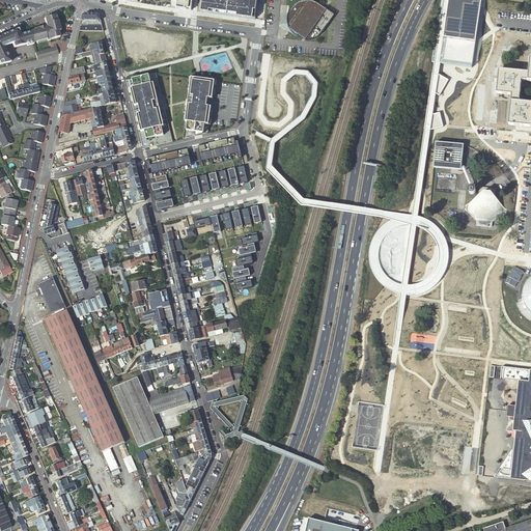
[(128,0),(139,2),(139,0),(178,0),(178,8),(192,10),(193,0),(128,0)]
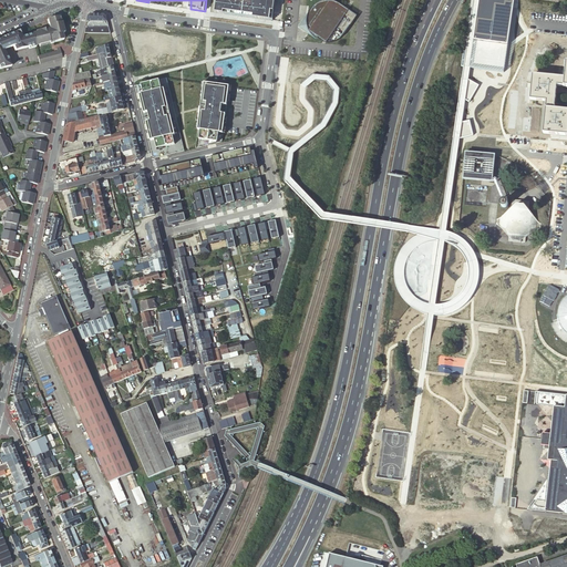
[(217,0),(216,12),(272,20),(275,0),(217,0)]
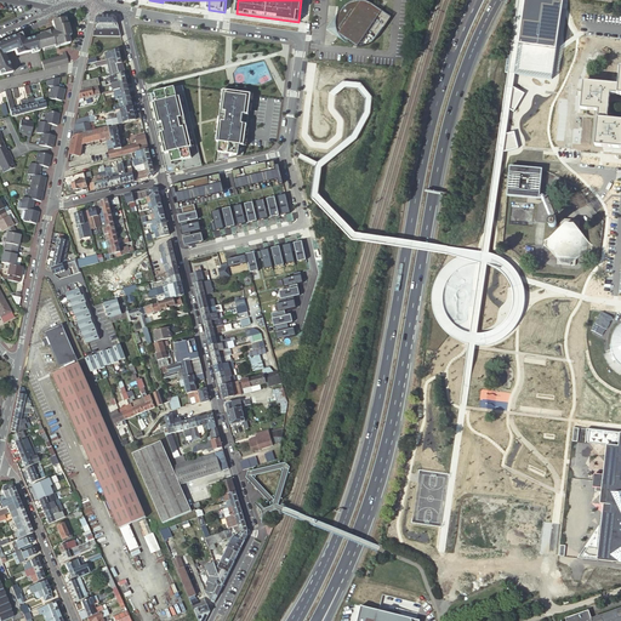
[(375,41),(376,40),(392,18),(381,11),(380,13),(376,11),(377,9),(369,3),(368,3),(366,3),(365,4),(362,1),(359,0),(354,1),(349,4),(345,6),(341,10),(339,15),(336,20),(336,22),(331,29),(348,40),(357,46),(357,47),(362,47),(366,46),(371,44),(375,41)]
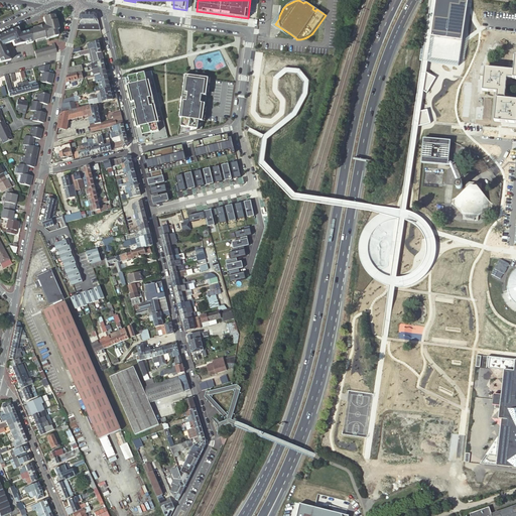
[(467,0),(427,0),(420,60),(459,66),(467,0)]
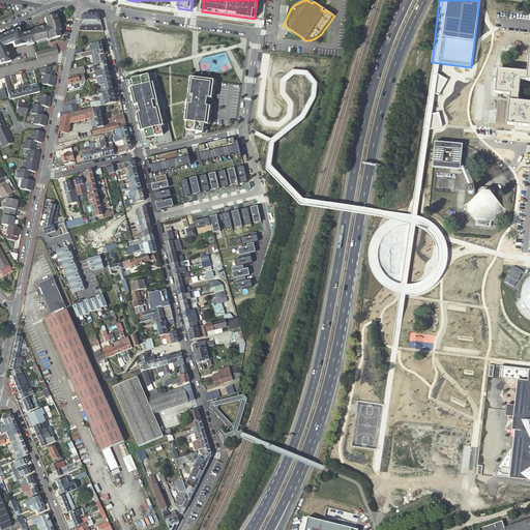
[(287,17),(289,12),(280,26),(295,36),(297,34),(283,25),(287,19),(287,17)]
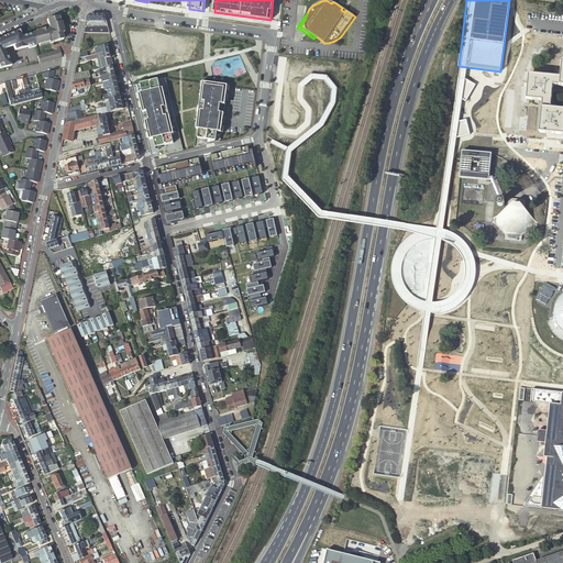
[(85,33),(110,34),(106,17),(103,14),(90,14),(89,17),(85,33)]
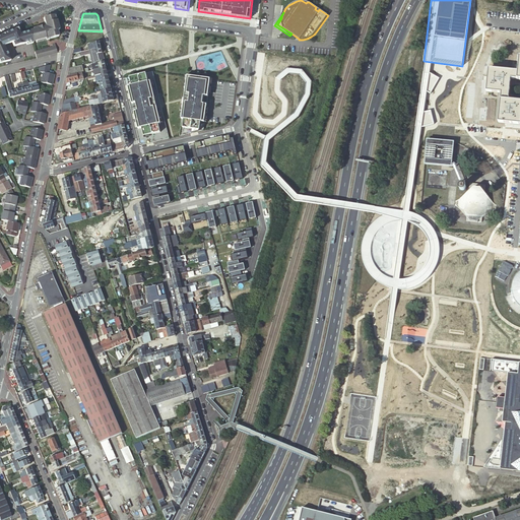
[(49,39),(59,37),(57,30),(59,29),(57,20),(56,20),(55,15),(44,18),(46,26),(46,28),(42,29),(42,28),(41,26),(34,28),(34,30),(29,31),(33,42),(36,41),(37,43),(50,40),(49,39)]
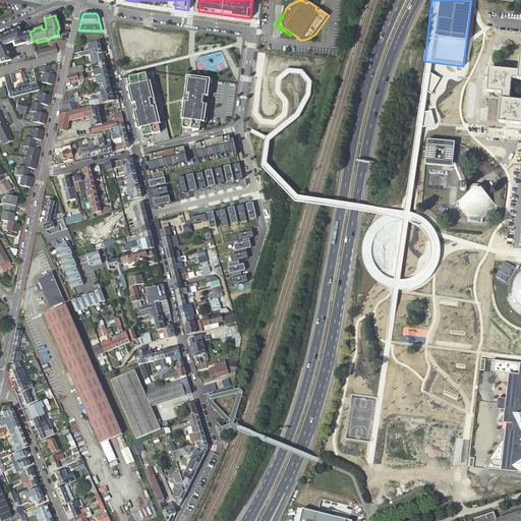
[(14,47),(33,42),(30,32),(20,34),(18,29),(13,31),(0,36),(0,63),(0,64),(2,63),(10,61),(4,47),(13,44),(14,47)]
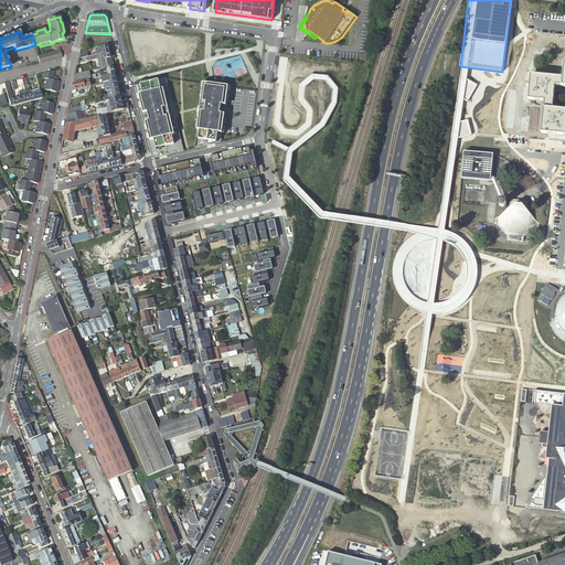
[(97,54),(110,52),(109,45),(103,48),(96,49),(97,54)]
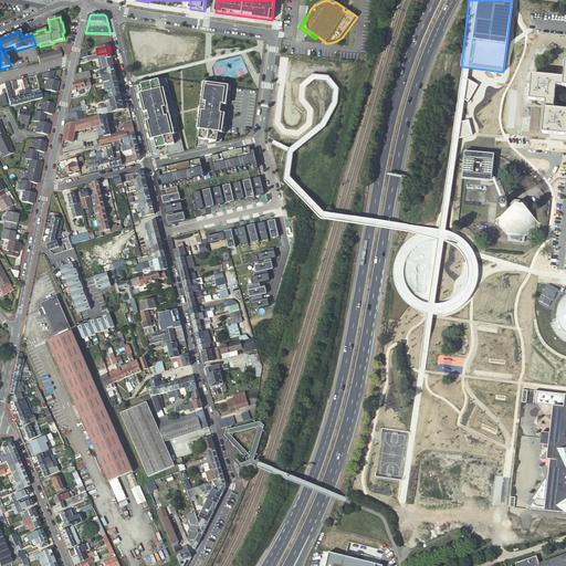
[(40,64),(62,58),(61,50),(58,51),(38,56),(39,62),(40,64)]
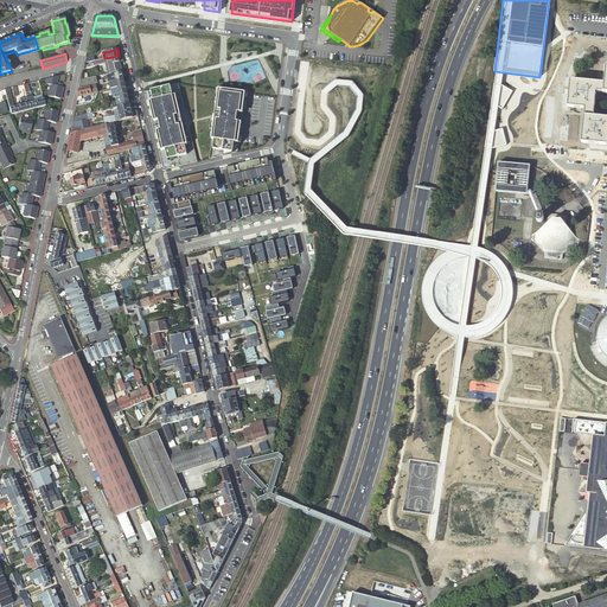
[(122,70),(119,56),(104,58),(95,62),(96,65),(106,63),(106,62),(106,61),(108,59),(108,61),(110,72),(122,70)]
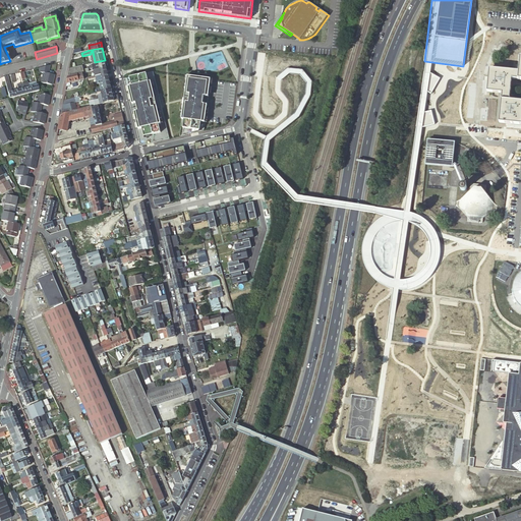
[(518,72),(489,69),(488,81),(487,92),(502,94),(500,117),(500,122),(520,124),(520,101),(510,101),(512,79),(520,80),(520,57),(518,72)]
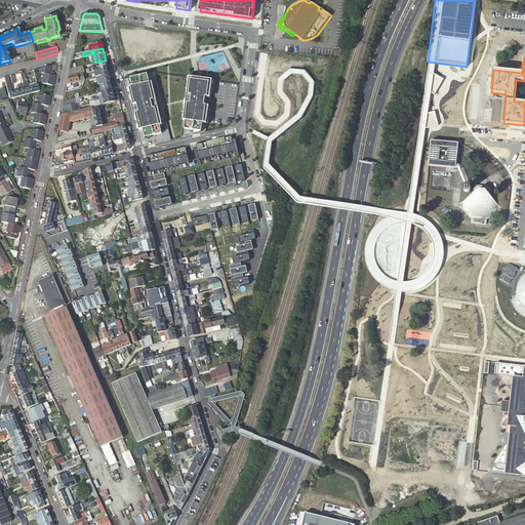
[(108,69),(106,63),(93,66),(94,72),(102,70),(108,69)]
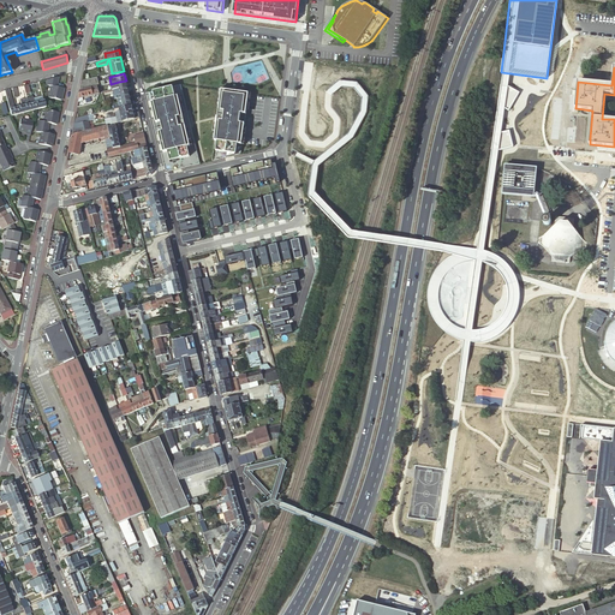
[(52,87),(49,99),(60,101),(61,94),(64,94),(64,89),(57,88),(59,78),(47,81),(46,85),(52,87)]
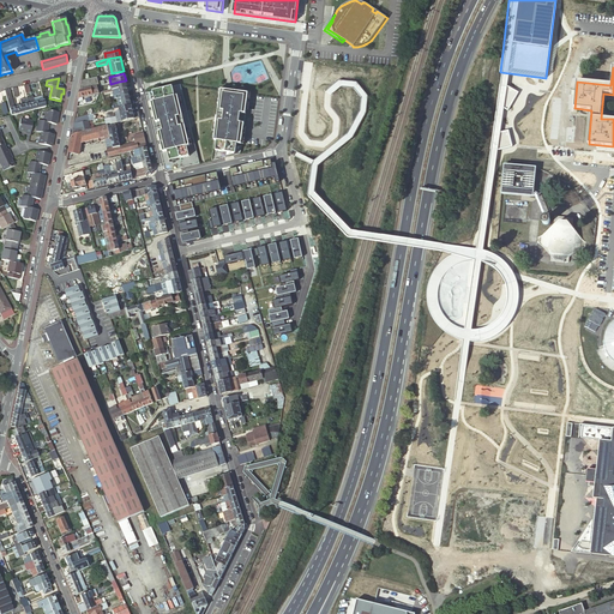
[(98,78),(83,82),(82,90),(100,85),(98,83),(98,78)]
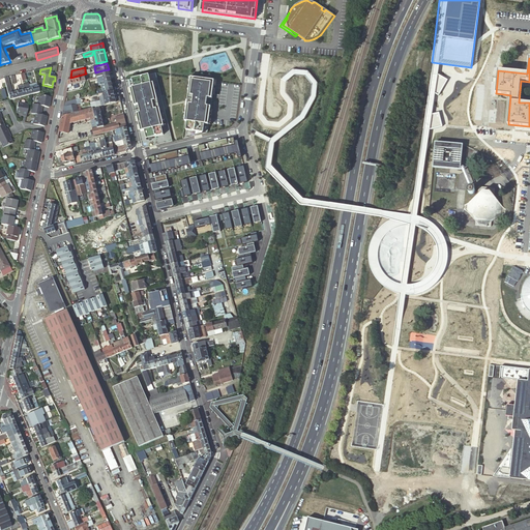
[(110,75),(109,69),(102,70),(102,72),(98,74),(96,75),(97,78),(99,77),(110,75)]
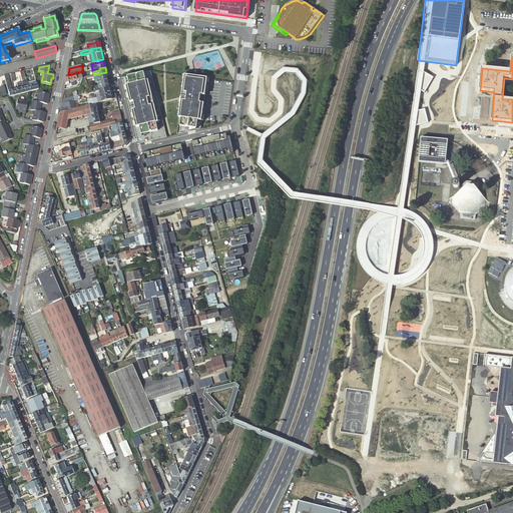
[(208,79),(229,80),(230,71),(209,69),(208,79)]
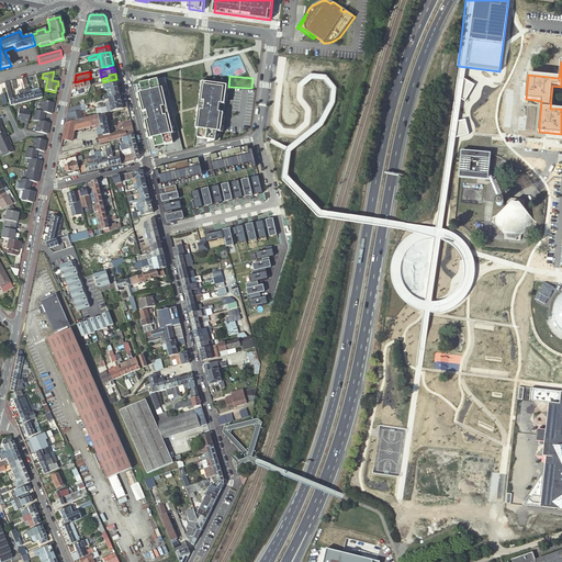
[(475,85),(459,76),(449,138),(469,134),(465,119),(459,121),(461,99),(464,101),(475,85)]
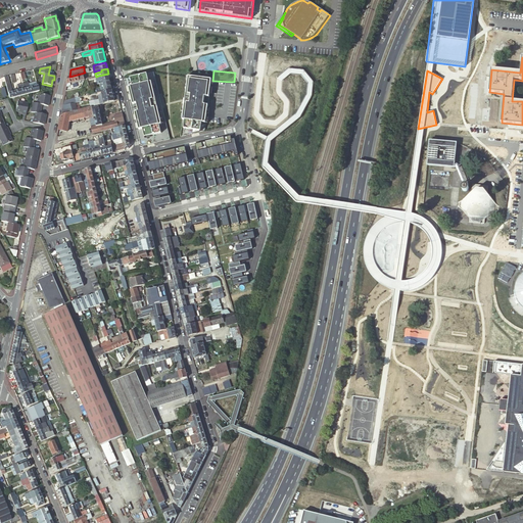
[(154,73),(125,80),(141,147),(171,139),(154,73)]
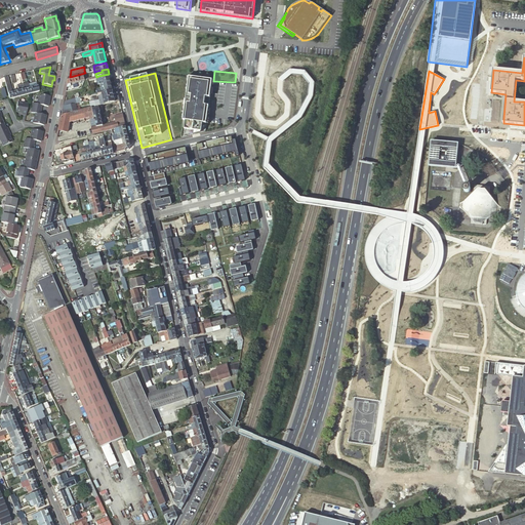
[(79,75),(69,78),(68,84),(80,81),(79,75)]
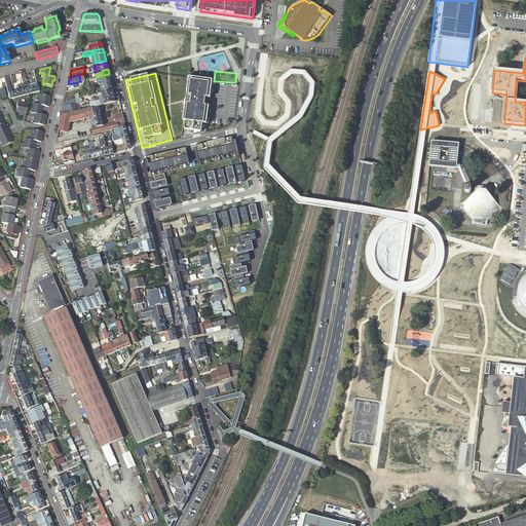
[(214,80),(190,76),(182,138),(207,132),(214,80)]
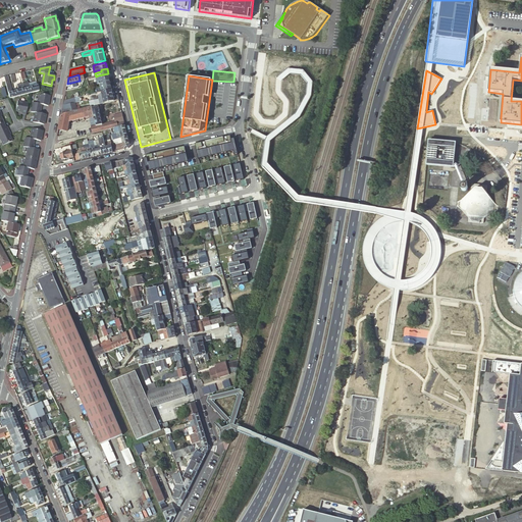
[(112,89),(109,79),(103,80),(106,91),(112,89)]
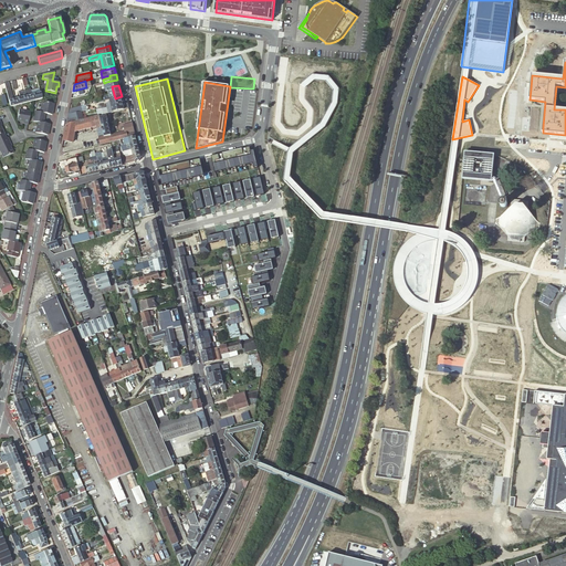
[(33,102),(37,101),(42,100),(41,93),(32,95),(31,95),(33,102)]
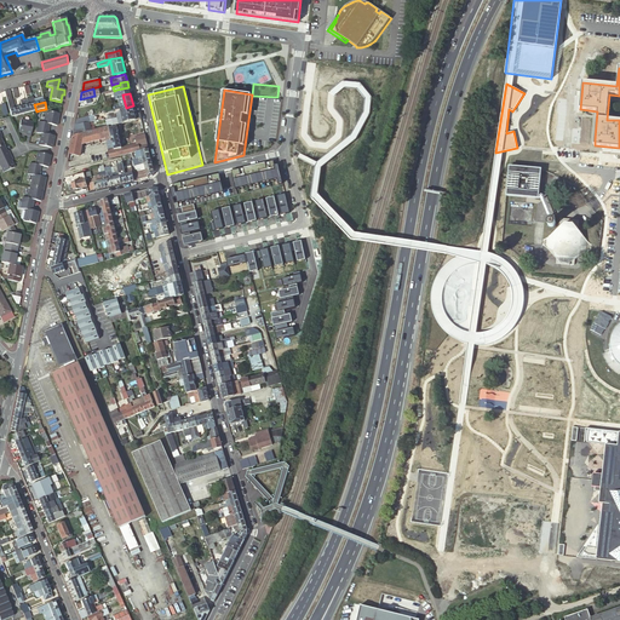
[(135,114),(133,109),(133,107),(121,110),(121,113),(122,116),(135,114)]
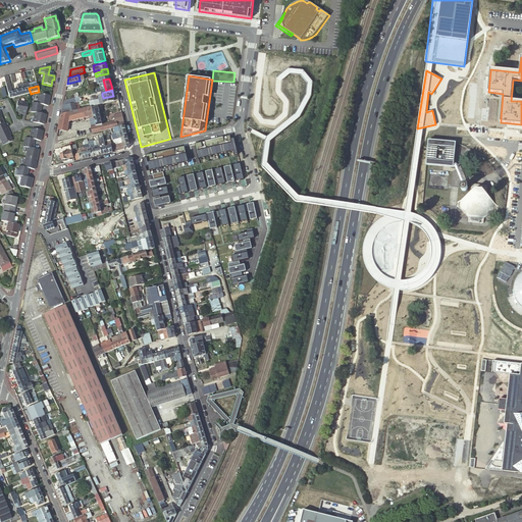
[(119,100),(116,91),(112,92),(113,96),(103,98),(103,100),(104,104),(119,100)]
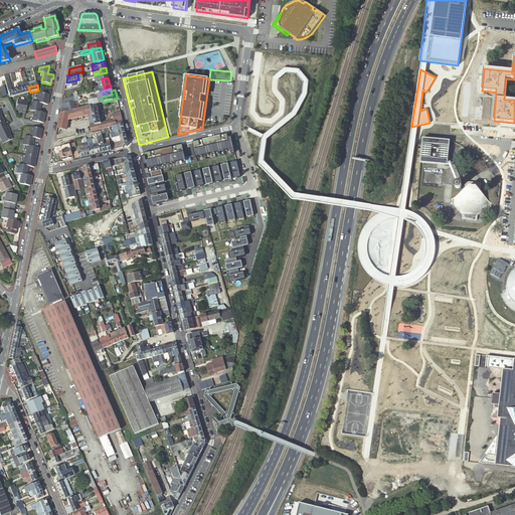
[(48,95),(40,94),(37,95),(35,102),(31,102),(29,111),(33,112),(31,121),(42,123),(43,118),(44,118),(45,114),(39,112),(41,104),(47,105),(48,101),(47,101),(48,95)]
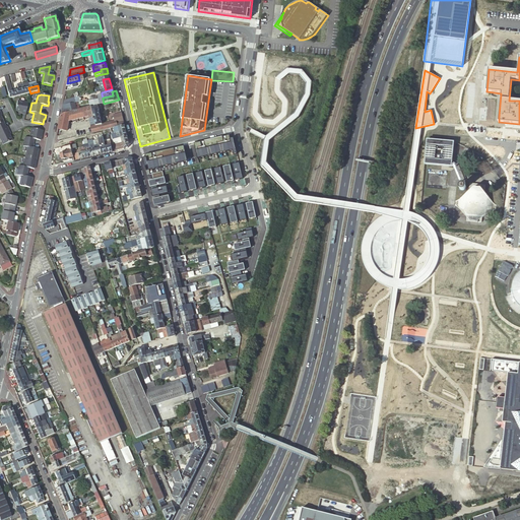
[(25,115),(27,104),(17,101),(15,111),(21,113),(21,114),(25,115)]
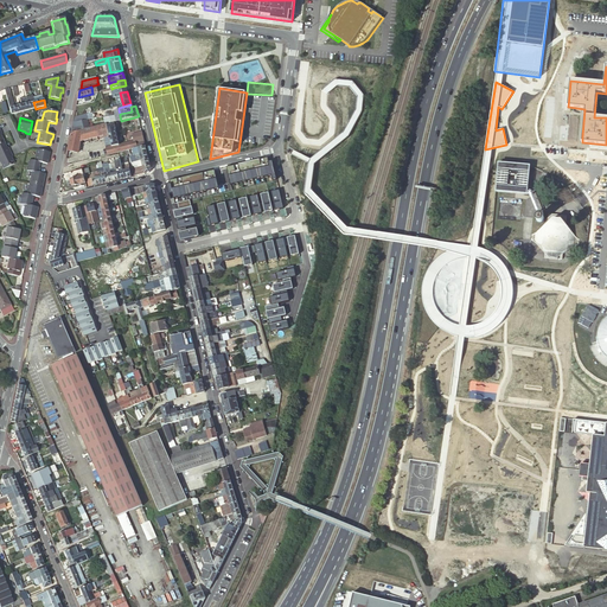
[(87,120),(77,122),(80,131),(89,128),(87,120)]
